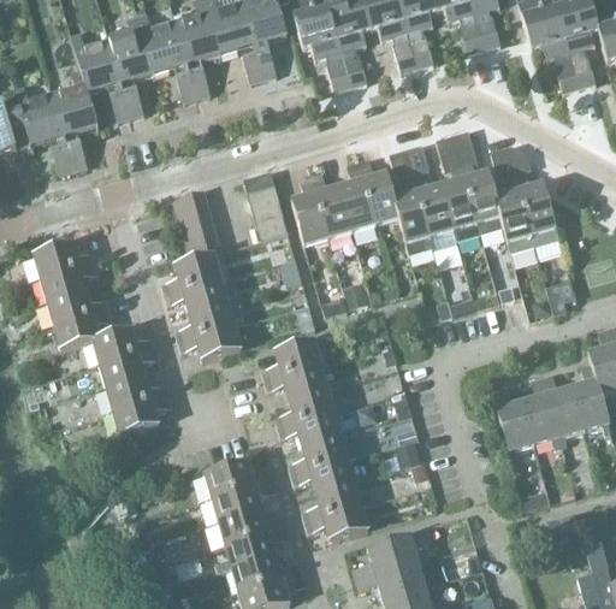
[(197,12),(175,19),(196,98),(211,94),(200,59),(220,53),(205,0),(194,0),(197,12)]
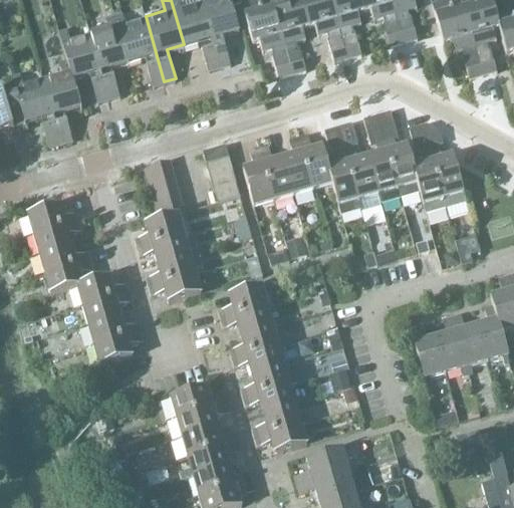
[(171,0),(184,44),(200,40),(208,68),(220,65),(201,0),(171,0)]
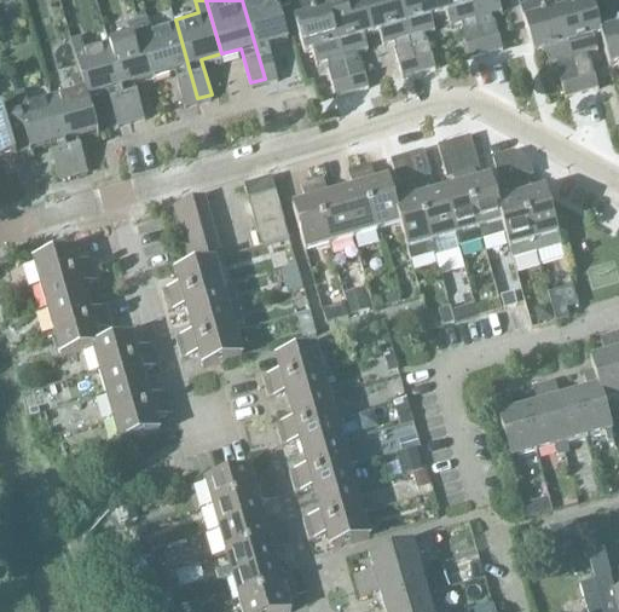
[(242,0),(265,79),(278,75),(268,40),(288,35),(278,0),(242,0)]
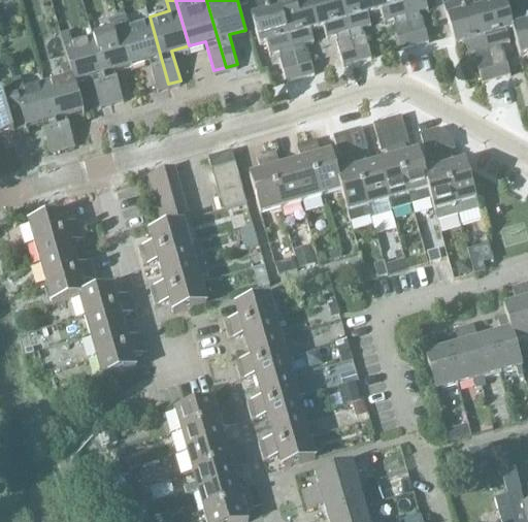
[(300,74),(281,3),(269,6),(268,0),(248,0),(260,41),(266,39),(269,51),(277,47),(286,77),(300,74)]
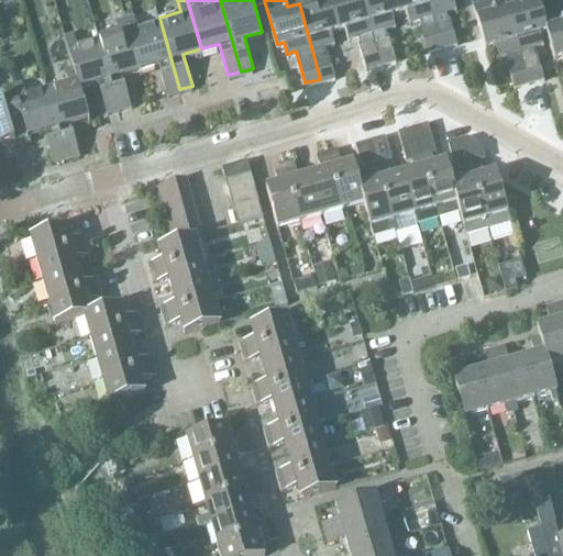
[(310,0),(299,3),(320,79),(335,75),(327,43),(334,40),(331,29),(339,26),(331,0),(310,0)]
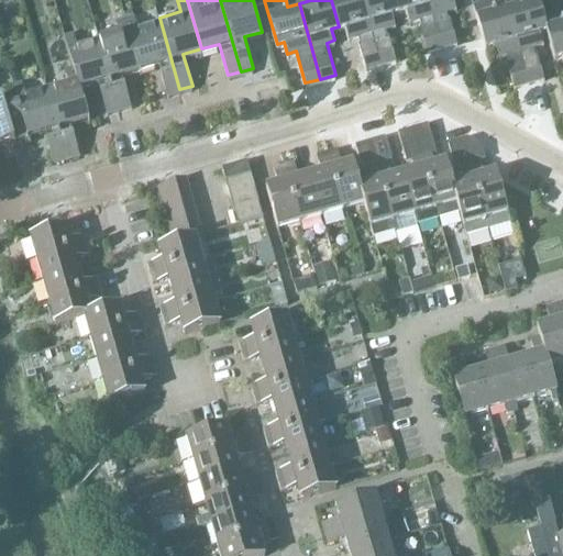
[(331,0),(339,26),(345,24),(349,36),(357,34),(366,66),(382,62),(364,0),(331,0)]
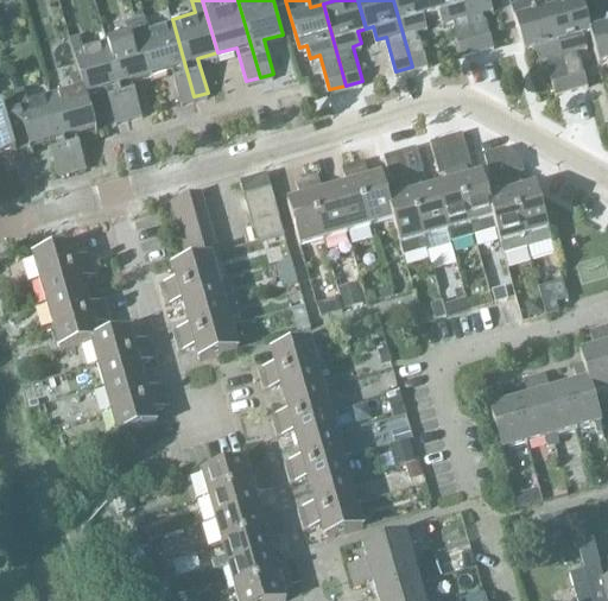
[(393,0),(412,67),(428,62),(418,27),(428,25),(424,12),(431,10),(428,0),(393,0)]
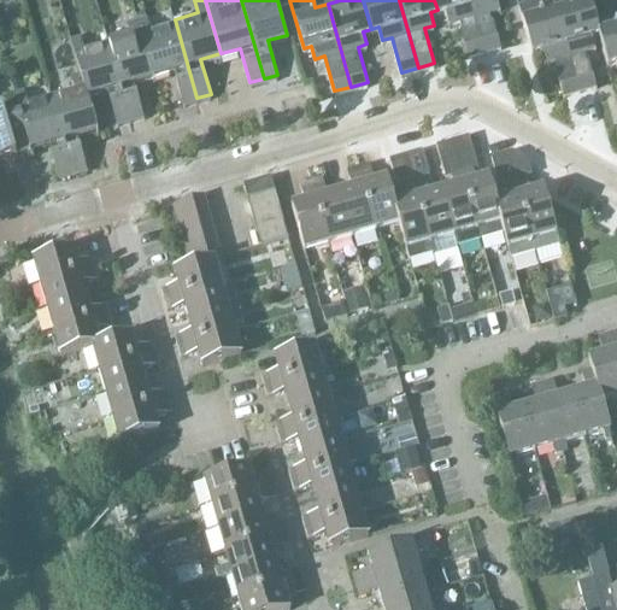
[(434,0),(438,10),(445,7),(448,21),(458,18),(468,53),(485,48),(470,0),(434,0)]
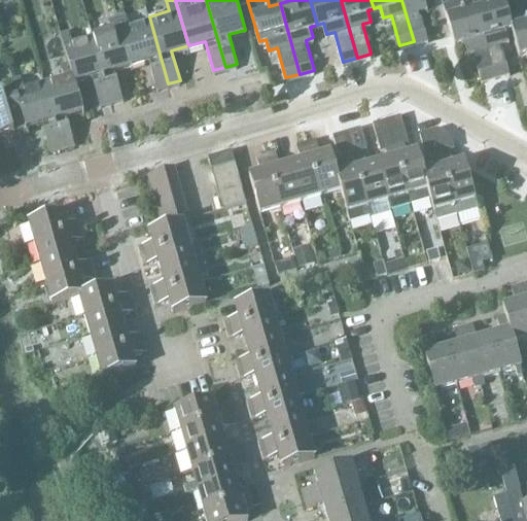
[(401,0),(414,41),(428,37),(419,7),(427,5),(426,0),(401,0)]
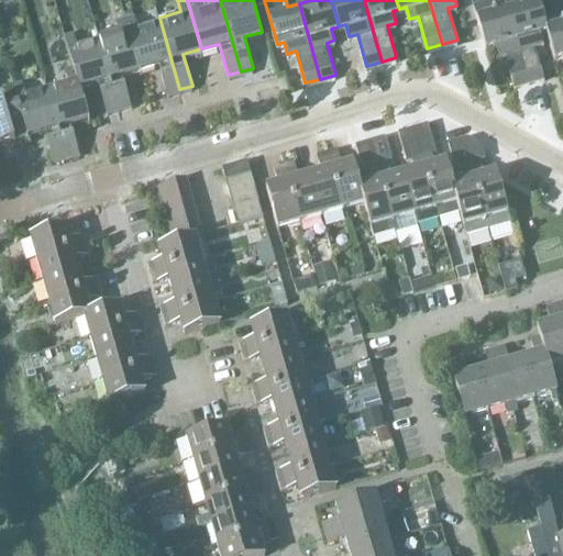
[(473,0),(486,45),(493,43),(496,54),(505,52),(514,84),(529,79),(508,4),(496,8),(494,0),(473,0)]
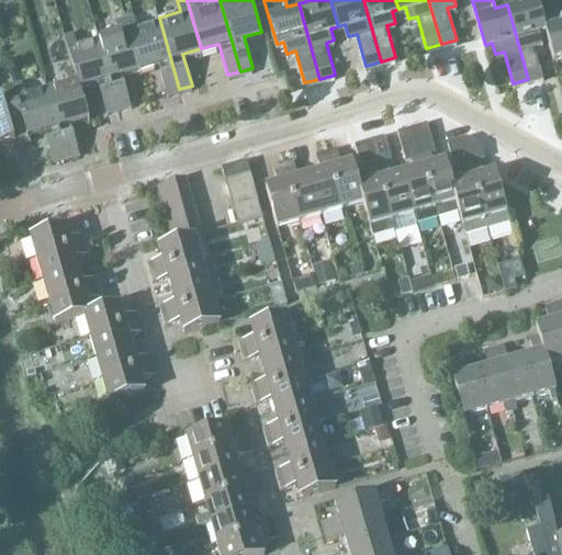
[(518,0),(518,1),(507,4),(528,79),(543,75),(535,43),(542,41),(539,29),(546,27),(547,27),(541,11),(542,11),(539,0),(518,0)]
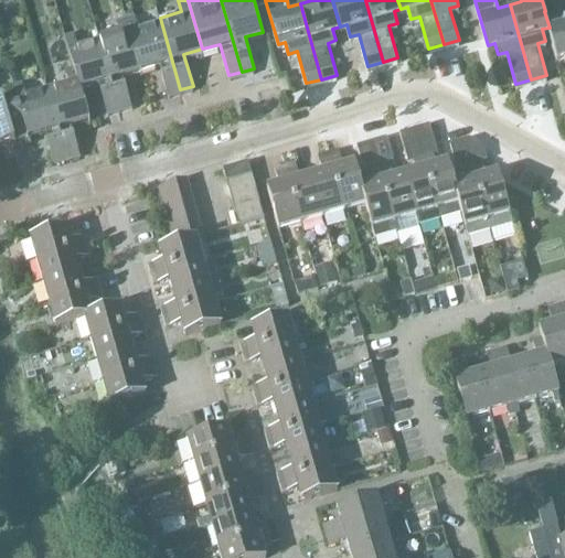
[(545,11),(544,11),(550,28),(548,28),(556,55),(564,53),(564,56),(564,4),(564,6),(545,11)]
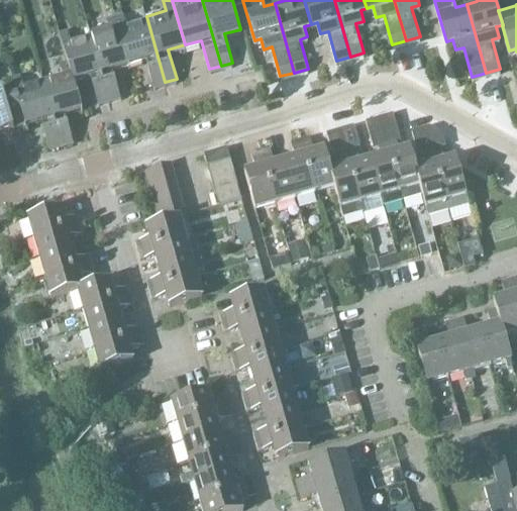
[(123,11),(115,13),(129,61),(145,57),(153,85),(165,82),(146,16),(126,22),(123,11)]
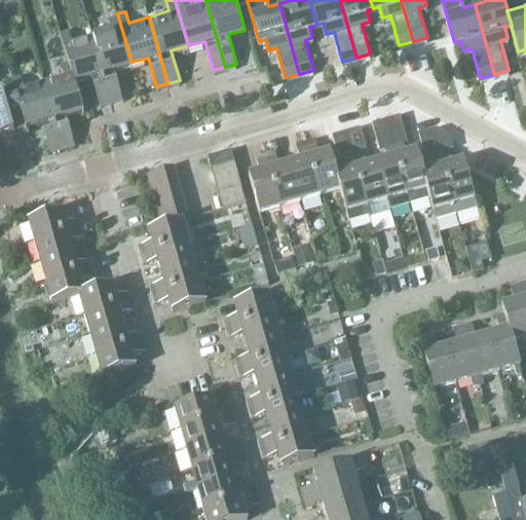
[(96,26),(92,33),(111,100),(122,96),(114,67),(132,62),(117,13),(109,16),(111,22),(96,26)]
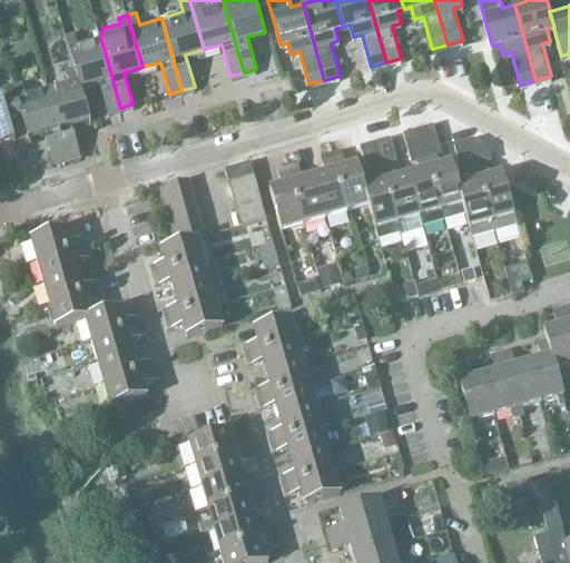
[(80,85),(81,85),(99,79),(108,111),(120,108),(100,36),(78,42),(75,30),(65,32),(75,65),(80,85)]
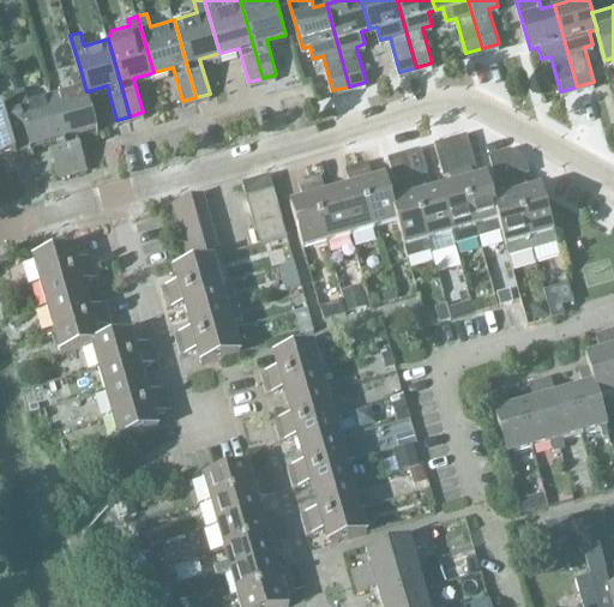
[(74,85),(52,91),(73,169),(86,166),(77,131),(97,125),(88,91),(86,91),(80,70),(71,72),(74,85)]
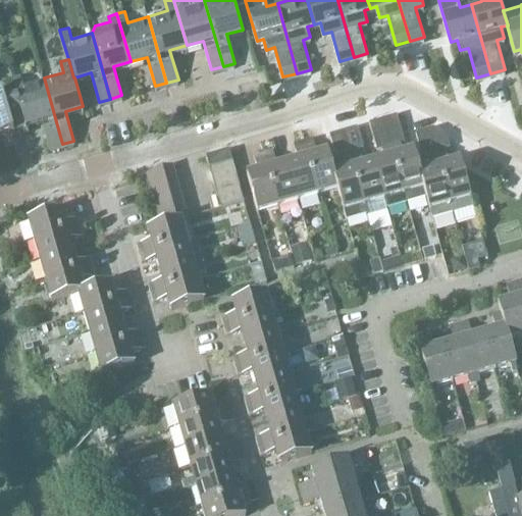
[(20,72),(12,74),(11,74),(15,86),(25,121),(25,122),(43,118),(51,147),(62,144),(44,78),(23,84),(20,72)]
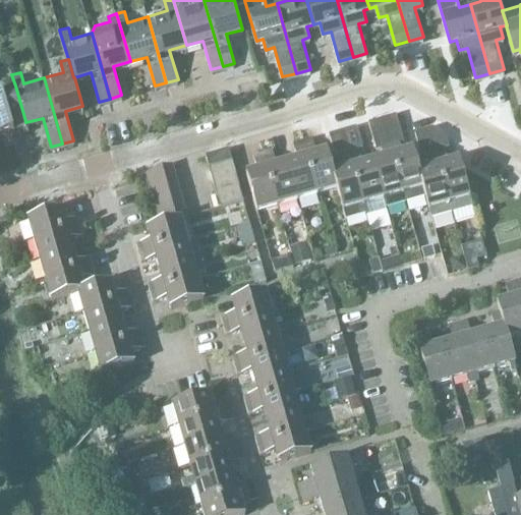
[(3,89),(2,86),(0,86),(0,129),(13,126),(13,124),(25,121),(15,86),(3,89)]
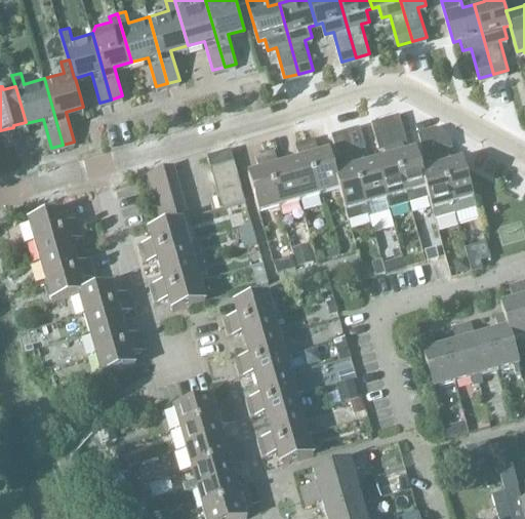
[(390,115),(386,116),(406,190),(409,199),(429,194),(426,184),(428,184),(422,168),(416,146),(405,149),(403,141),(407,140),(399,113),(390,115)]
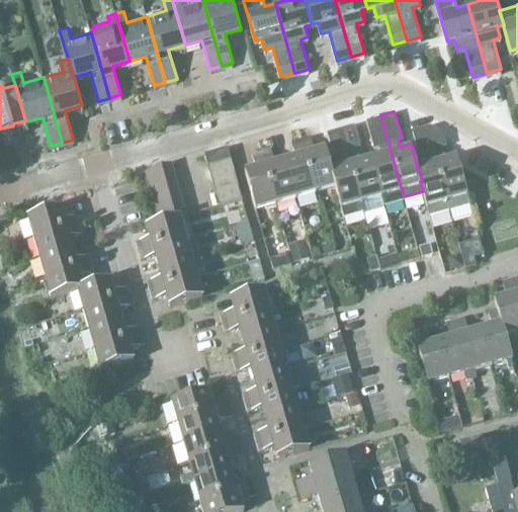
[(380,114),(366,118),(374,145),(378,144),(381,153),(370,156),(381,192),(383,202),(404,196),(401,187),(380,114)]
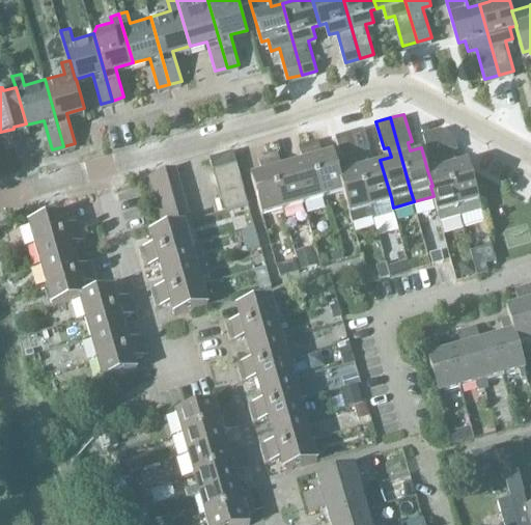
[(363,125),(350,129),(356,149),(370,203),(391,197),(380,160),(369,163),(365,147),(369,145),(363,125)]
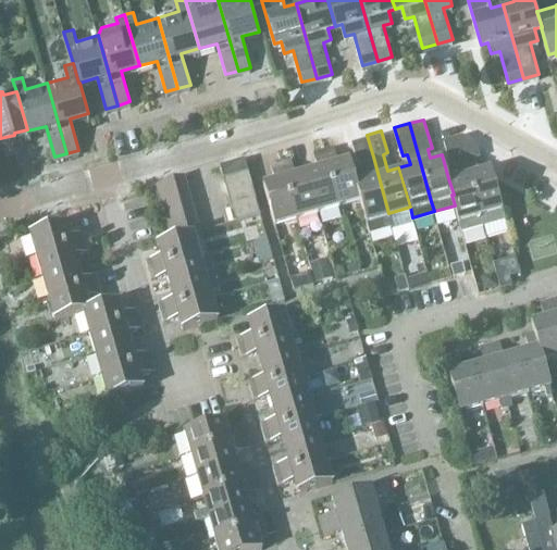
[(462,132),(458,133),(465,155),(480,212),(483,222),(505,216),(491,165),(480,169),(475,153),(480,152),(475,139),(462,132)]
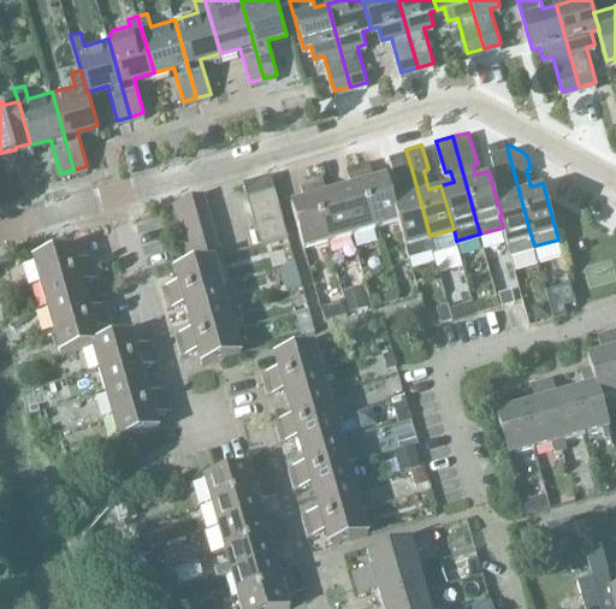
[(507,147),(490,152),(498,178),(503,177),(508,194),(496,197),(502,216),(499,216),(503,228),(510,253),(534,246),(531,235),(514,172),(507,147)]
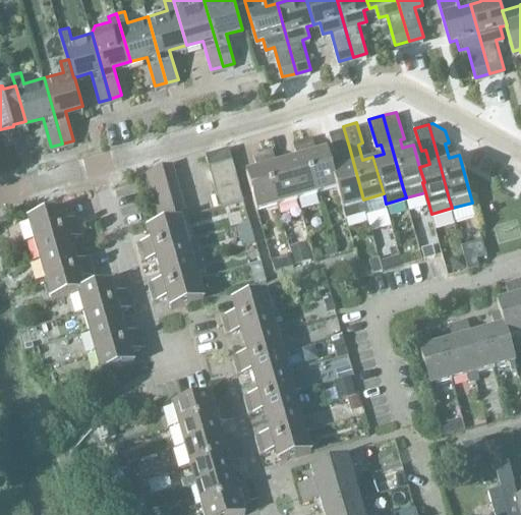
[(343,126),(329,130),(335,151),(339,150),(344,165),(334,168),(333,168),(337,184),(346,215),(366,210),(363,199),(349,147),(343,126)]
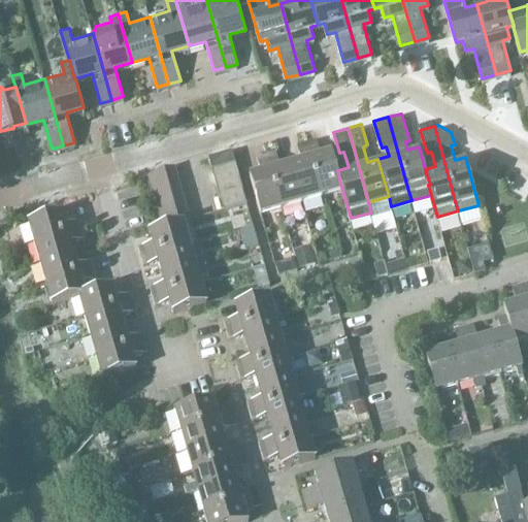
[(317,136),(306,138),(322,192),(341,187),(337,170),(338,170),(332,149),(321,152),(317,136)]
